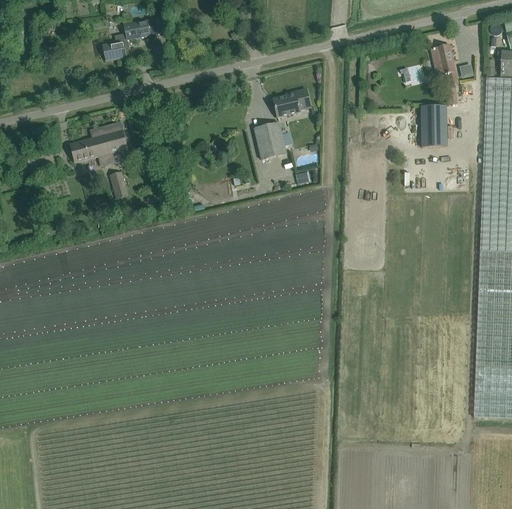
[(511,30),(511,15),(503,18),(506,32),(511,30)]
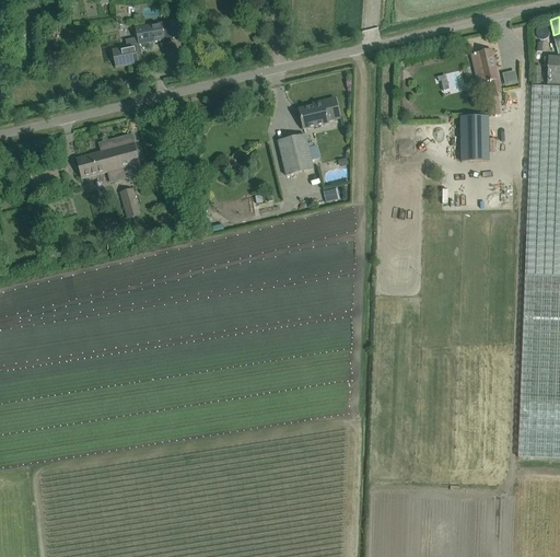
[(161,20),(136,25),(138,35),(139,43),(140,42),(165,37),(164,37),(173,35),(170,19),(161,20)]
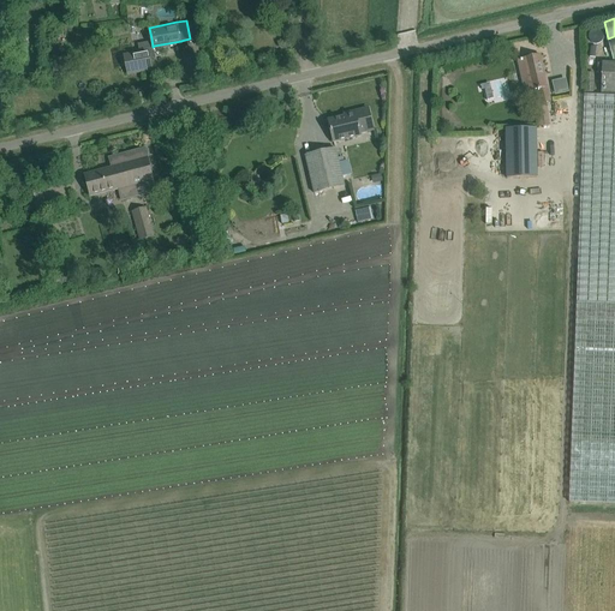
[(138,41),(139,49),(124,52),(127,71),(151,66),(149,57),(155,55),(154,46),(153,47),(151,39),(138,41)]
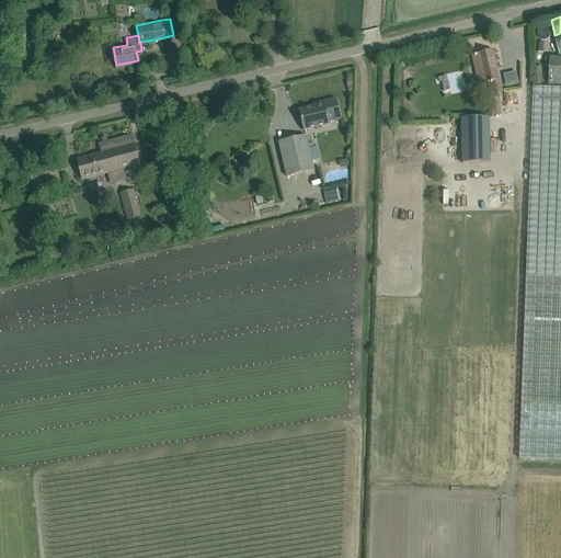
[(478,50),(472,52),(479,81),(485,79),(491,78),(494,91),(503,89),(497,66),(493,47),(478,50)]
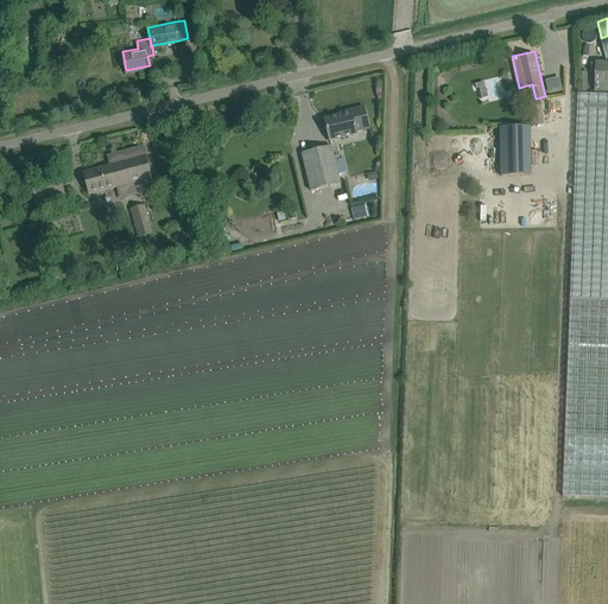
[(562,493),(607,494),(607,58),(596,58),(596,59),(591,59),(590,70),(596,70),(595,91),(577,91),(569,324),(562,493)]
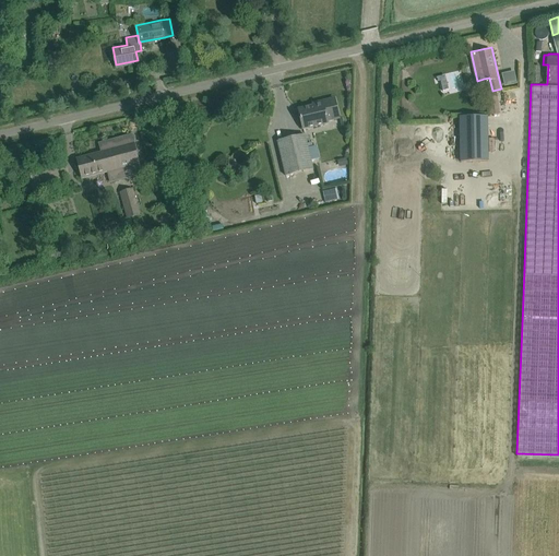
[(506,73),(510,86),(522,83),(519,70),(506,73)]
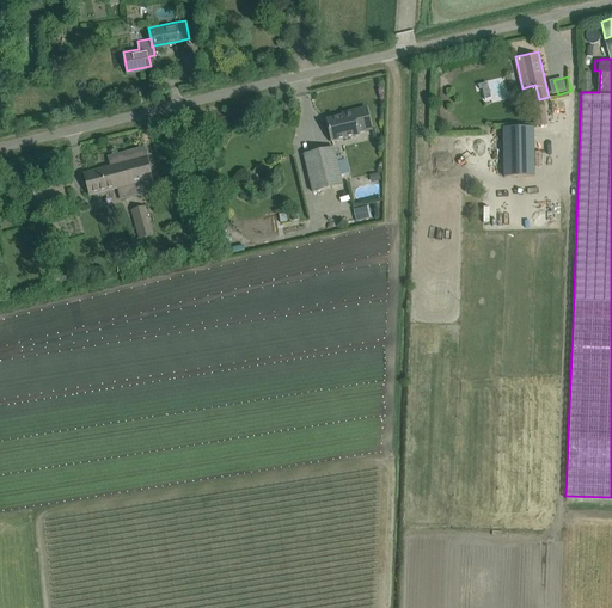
[(544,102),(532,103),(534,121),(546,120),(544,102)]
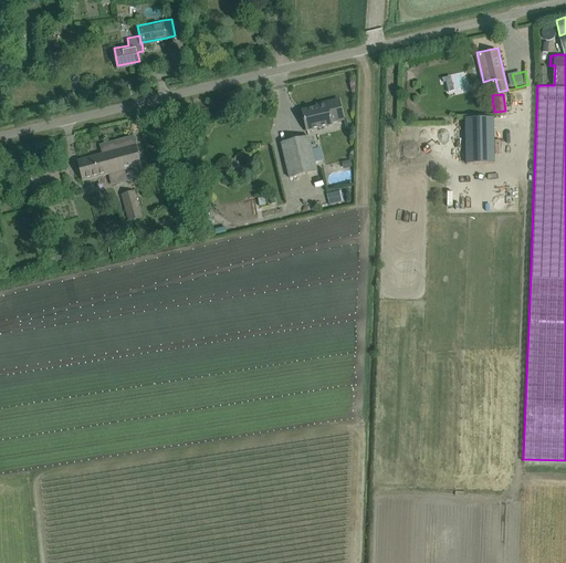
[(343,116),(338,97),(326,100),(326,103),(317,105),(317,104),(302,108),(307,128),(333,122),(333,118),(343,116)]
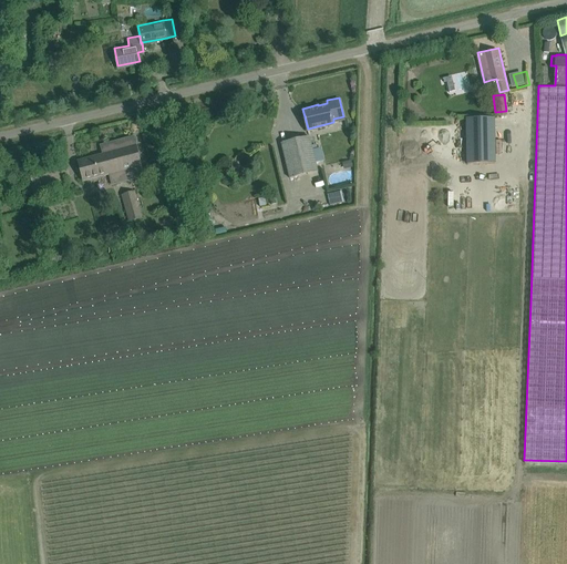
[(495,163),(494,115),(466,115),(467,163),(495,163)]
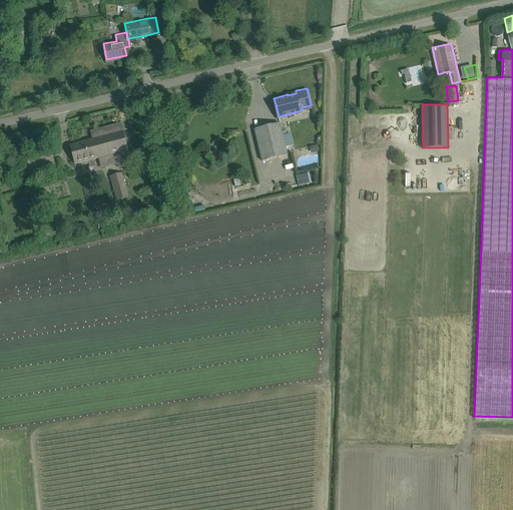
[(421,128),(420,115),(407,115),(408,128),(421,128)]
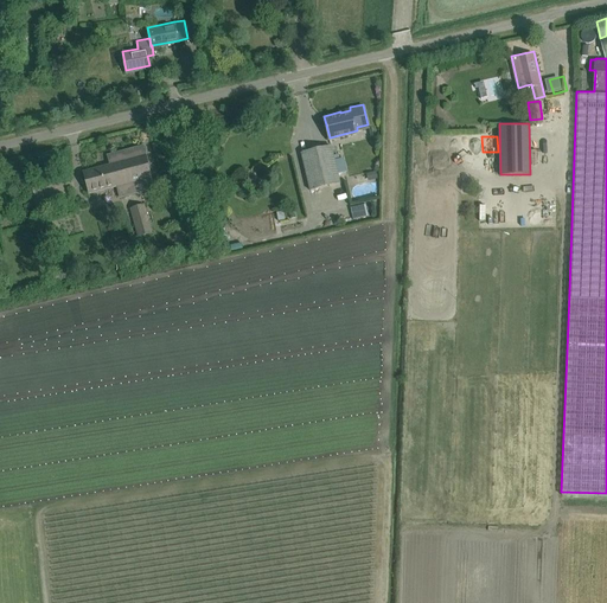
[(153,185),(142,143),(108,153),(112,164),(84,171),(90,190),(116,183),(120,194),(153,185)]
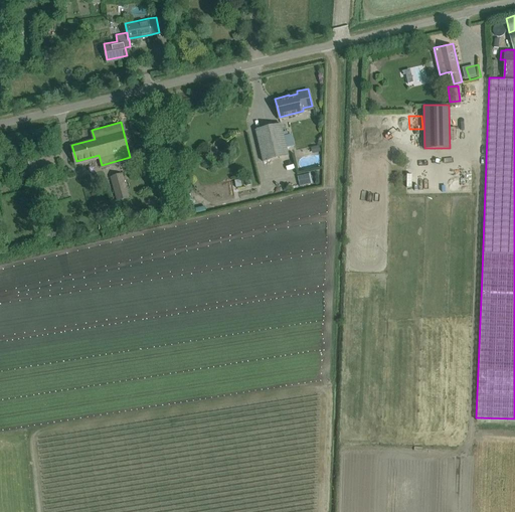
[(289,153),(281,122),(255,128),(264,159),(289,153)]
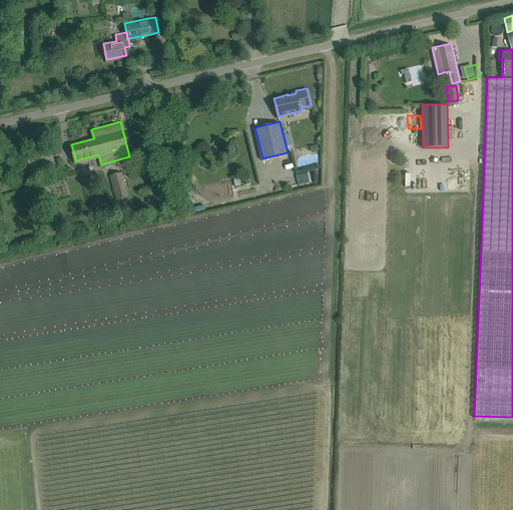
[(312,179),(310,169),(296,172),(298,183),(312,179)]
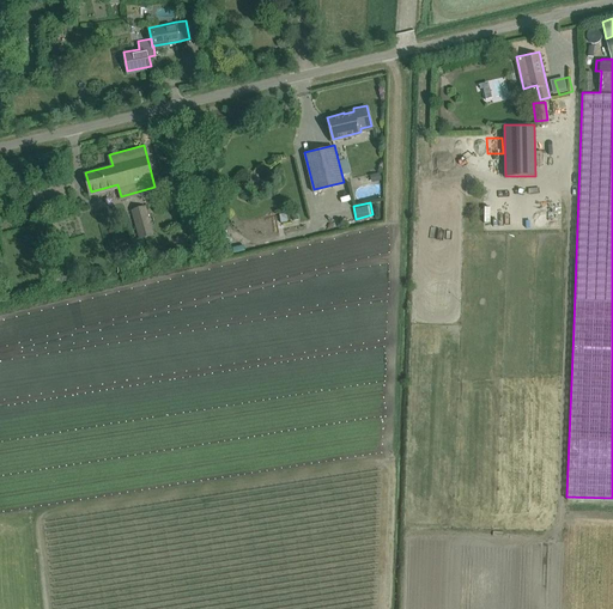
[(140,236),(152,232),(145,205),(132,207),(140,236)]
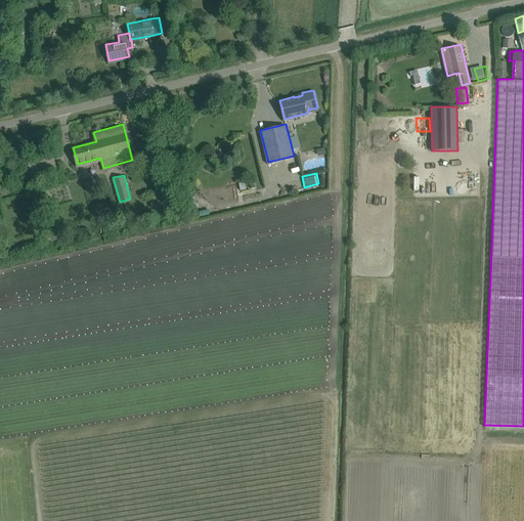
All buildings are outlined.
